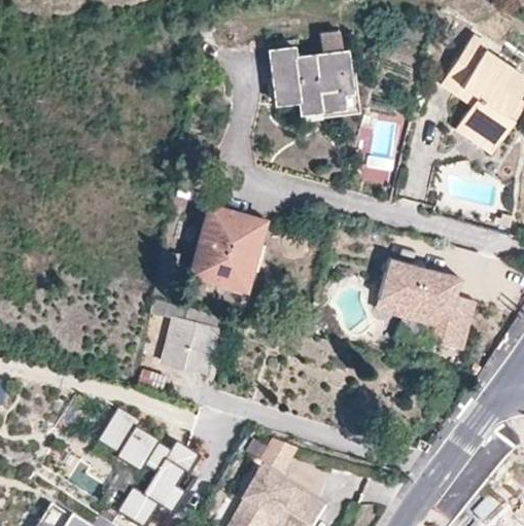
[(340,56),(338,36),(317,39),(319,58),(340,56)]
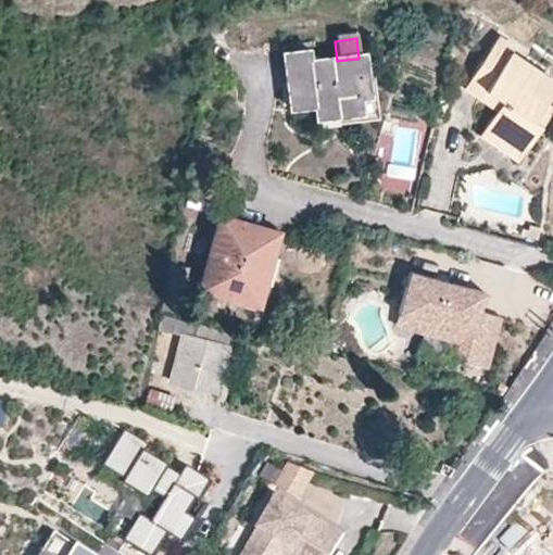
[(531,124),(542,106),(552,91),(552,84),(510,55),(514,49),(498,39),(469,84),(503,105),(498,114),(482,138),(516,162),(517,162),(518,162),(519,162),(520,161),(541,130),(531,124)]
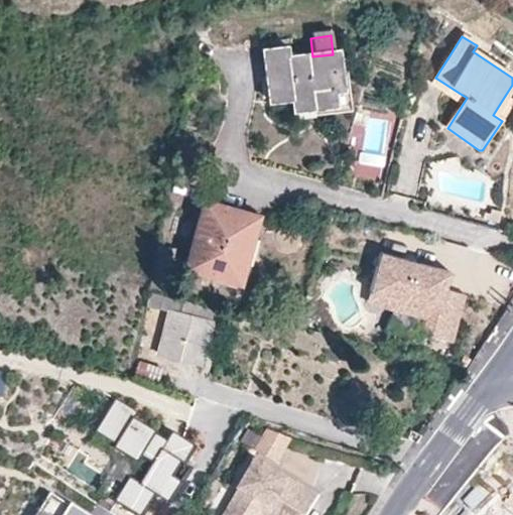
[(313,95),(342,92),(338,53),(333,54),(312,56),(288,59),(287,48),(266,50),(265,51),(264,52),(264,53),(269,101),(269,102),(270,102),(270,103),(271,103),(291,101),(292,113),(315,111),(313,95)]
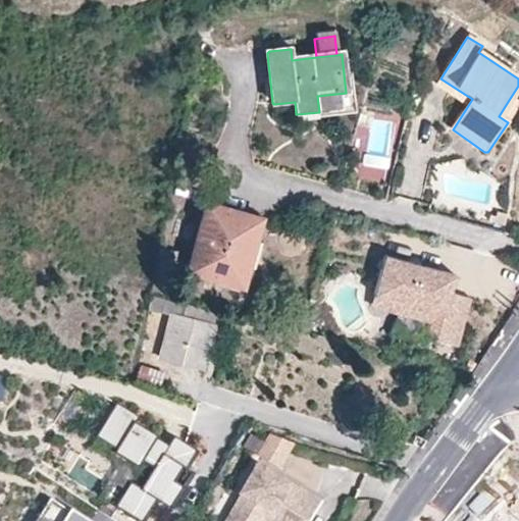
[(472,99),(440,79),(435,86),(467,107),(472,99)]
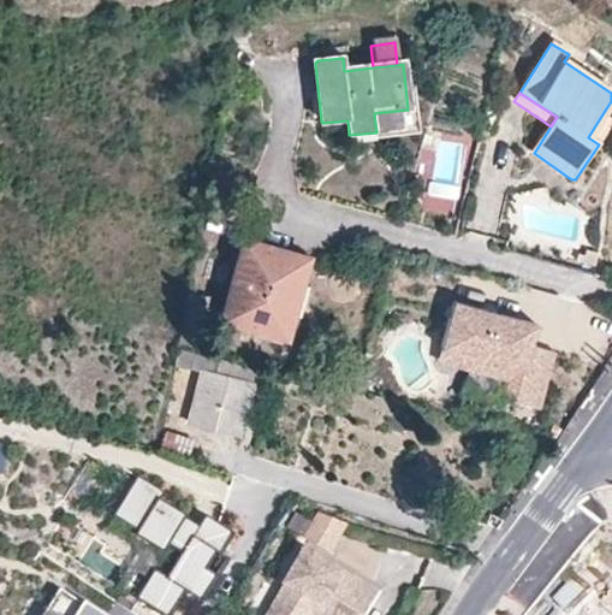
[(410,126),(408,110),(374,113),(376,132),(408,129),(409,129),(410,128),(410,126)]
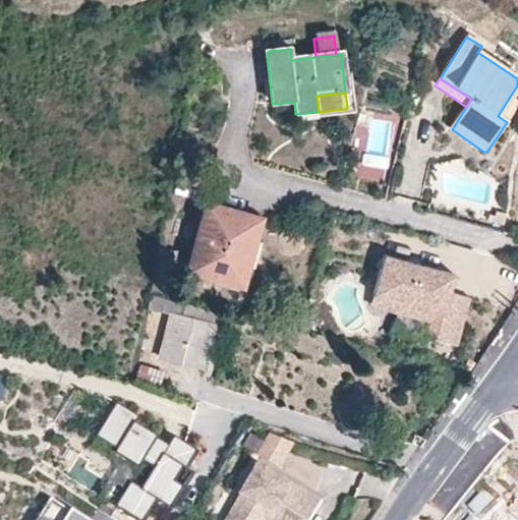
[(517,106),(508,100),(498,116),(507,122),(517,106)]
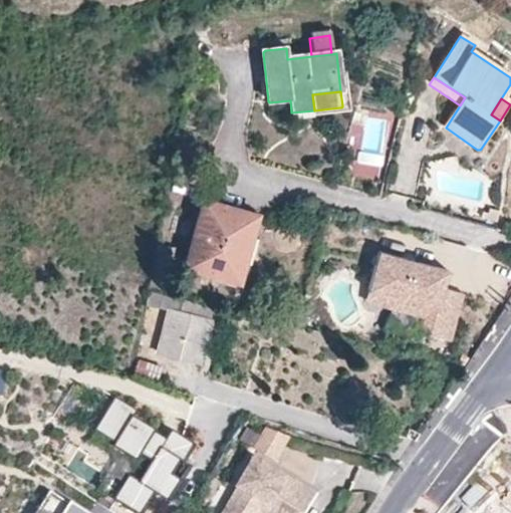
[(238,282),(258,216),(204,200),(186,266),(238,282)]
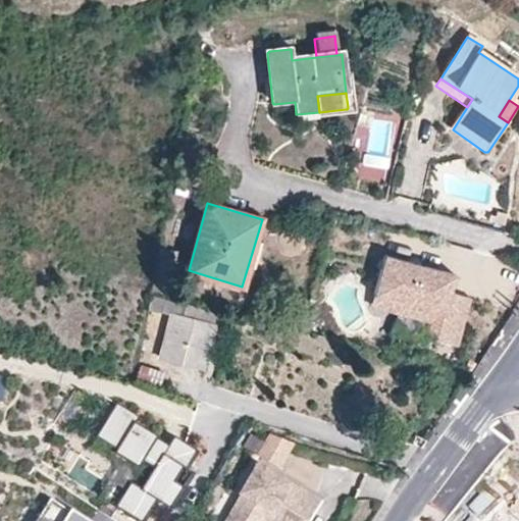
[(496,215),(497,216),(490,214),(489,220),(504,224),(507,213),(497,211),(496,215)]
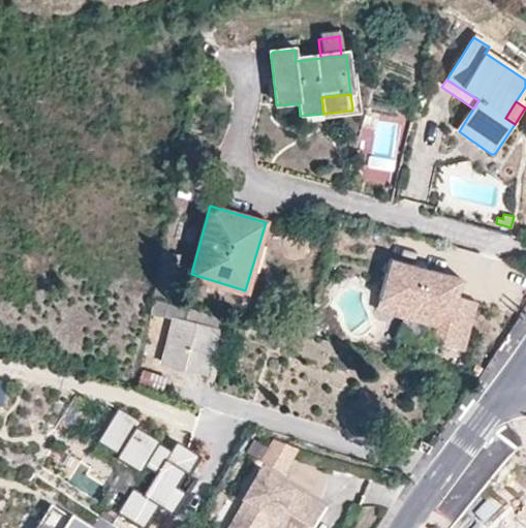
[(416,308),(426,275),(420,273),(422,267),(392,258),(380,299),(416,308)]
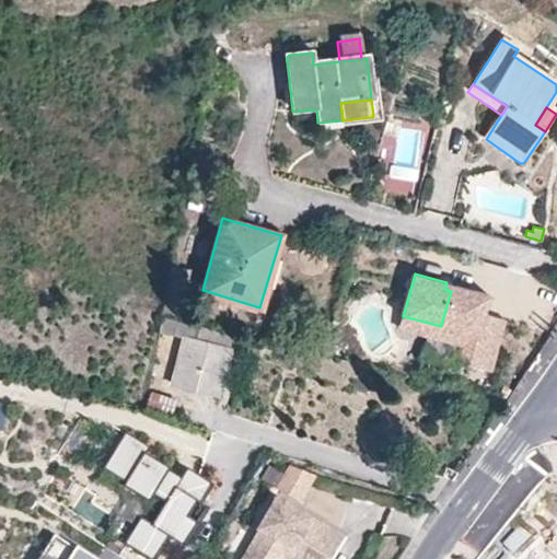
[(484,314),(489,294),(459,287),(457,292),(451,291),(441,326),(477,337),(468,365),(492,372),(507,319),(484,314)]
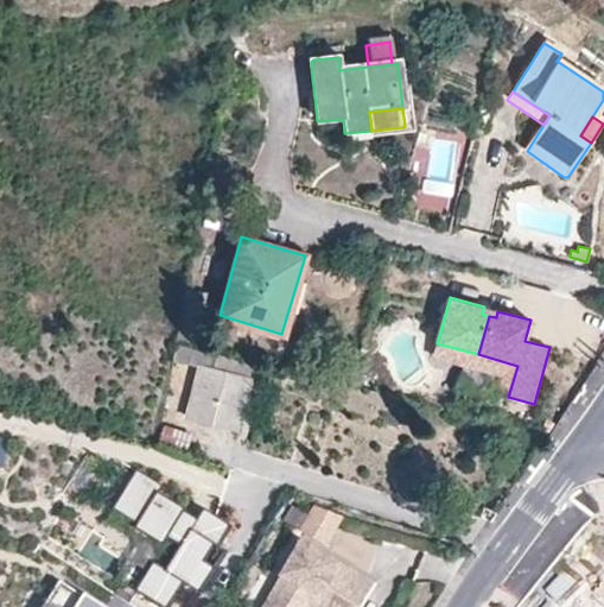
[(478,354),(437,343),(433,356),(502,375),(497,393),(508,397),(517,366),(478,354)]
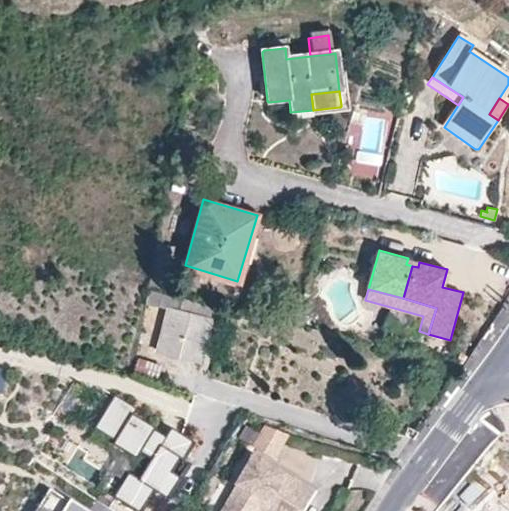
[(196,365),(214,323),(212,321),(216,312),(168,292),(163,304),(172,308),(155,347),(185,360),(196,365)]
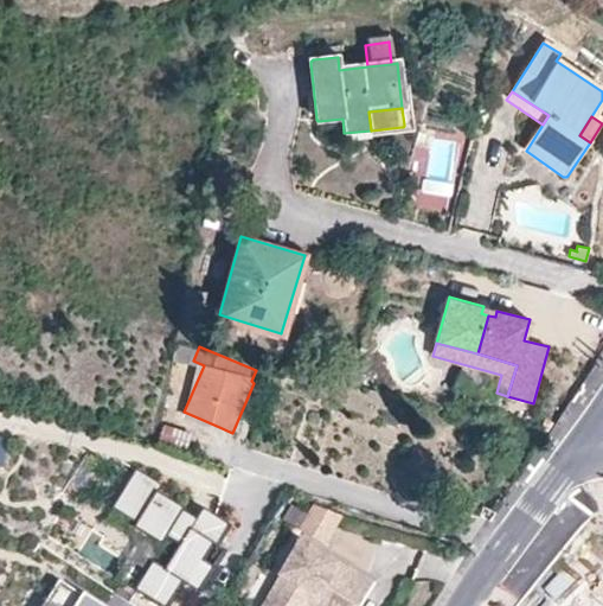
[(193,433),(164,425),(159,440),(187,450),(193,433)]
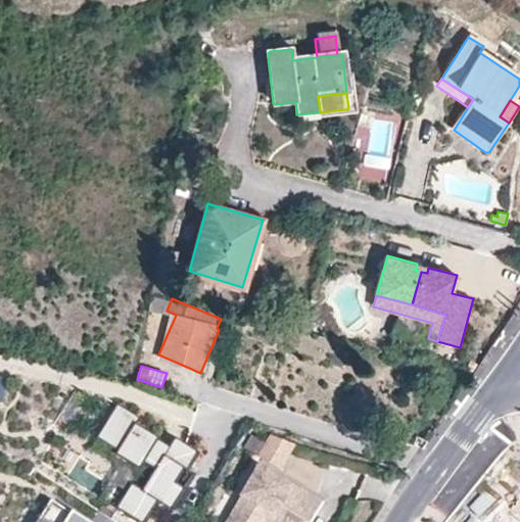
[(137,487),(125,509),(148,521),(150,521),(161,504),(182,515),(219,454),(184,433),(178,444),(143,424),(148,416),(128,404),(104,442),(146,467),(151,459),(168,468),(151,495),(137,487)]
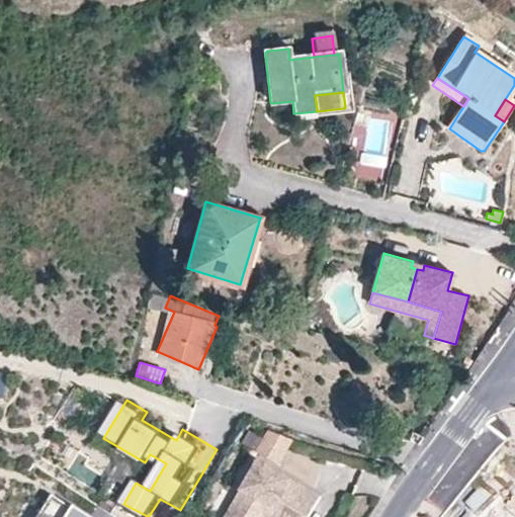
[(272,433),(257,458),(281,471),(297,439),(272,433)]
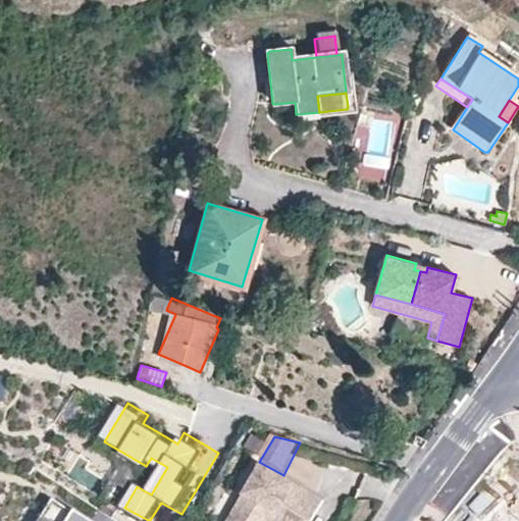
[(283,475),(259,462),(225,520),(254,520),(264,504),(294,520),(308,520),(321,497),(283,475)]
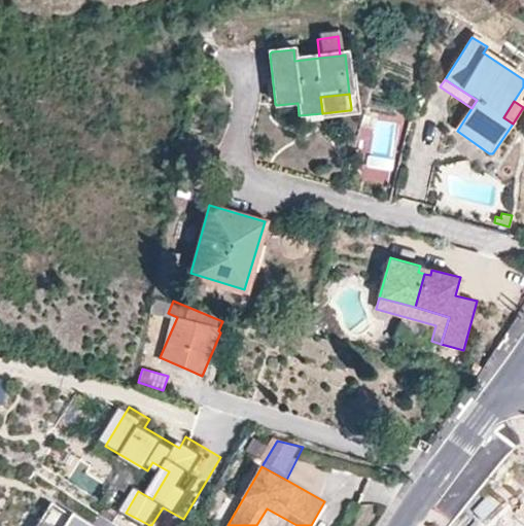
[(90,525),(61,506),(47,525),(90,525)]
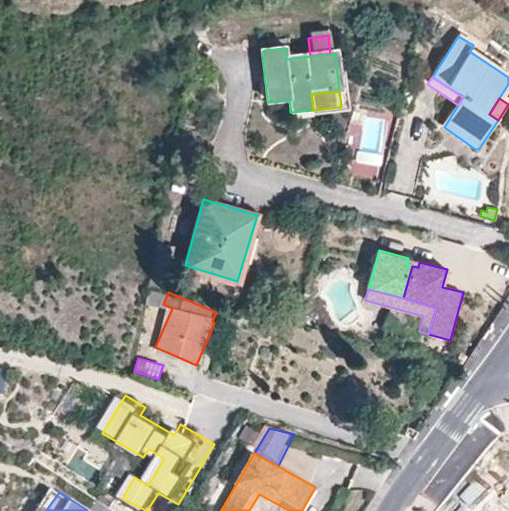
[(288,510),(259,494),(249,510),(260,510),(262,509),(266,510),(288,510)]
